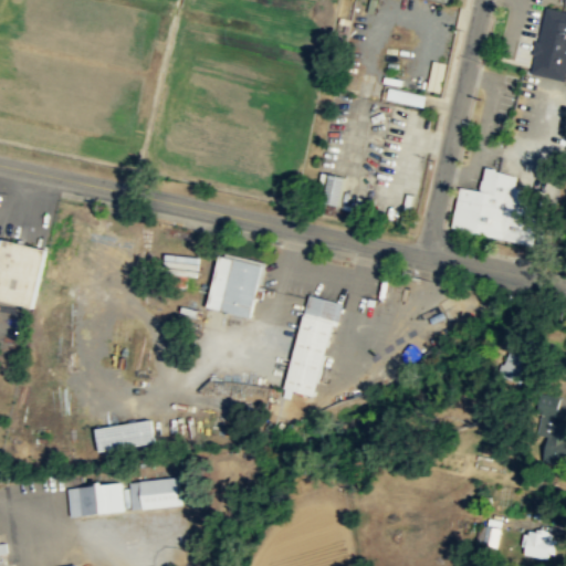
[(565,75),(565,9),(546,4),(532,72),(565,81),(565,75)]
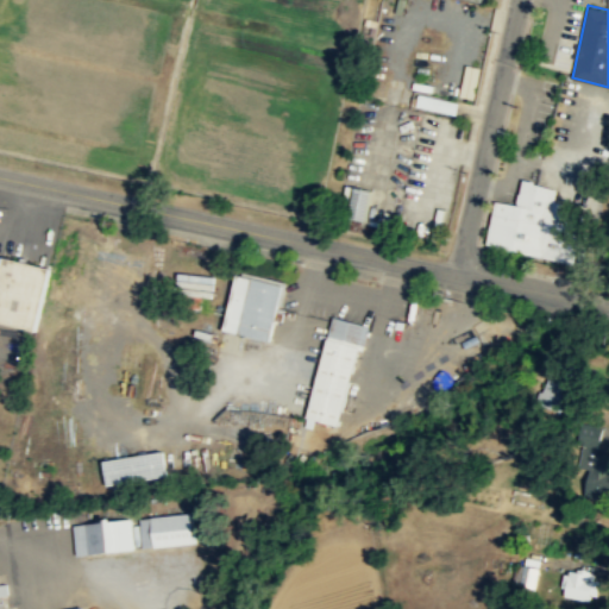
[(460,94),(472,96),(477,68),(465,66),(460,94)]
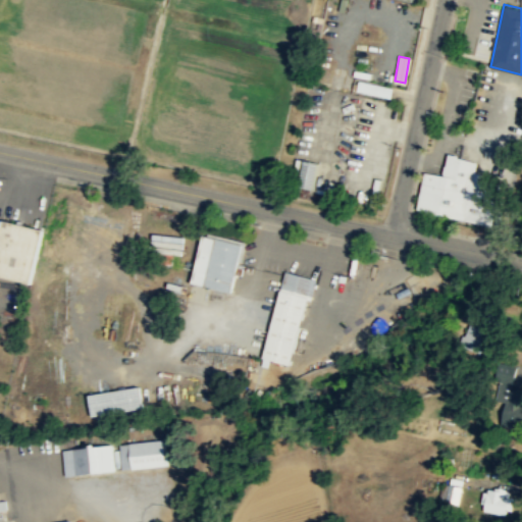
[(390,99),(394,88),(359,80),(356,90),(390,99)]
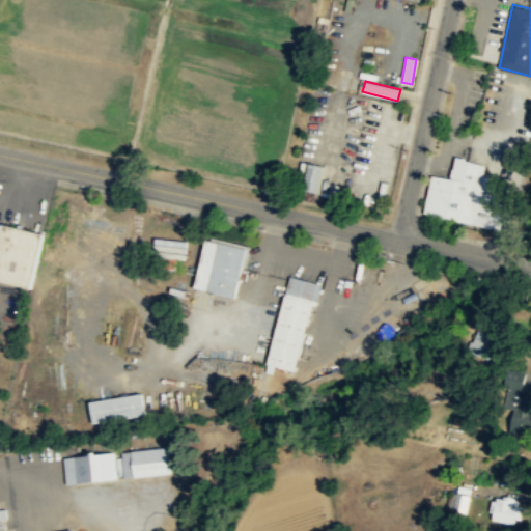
[(423,213),(500,229),(503,214),(487,211),(495,177),(483,174),(485,163),(455,156),(450,178),(431,174),(423,213)]
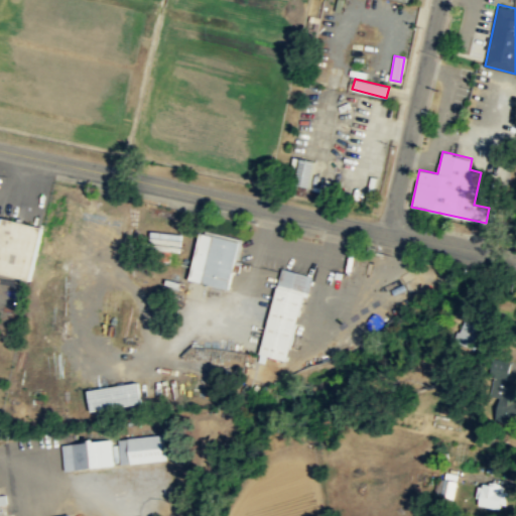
[(315,161),(300,157),(294,182),(308,185),(315,161)]
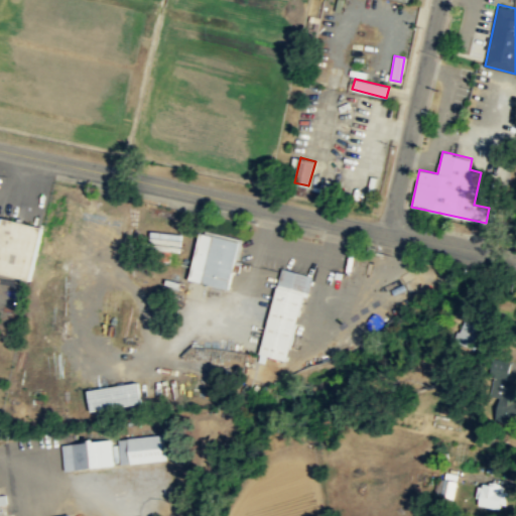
[(0,222),(0,271),(26,276),(39,224),(1,218),(0,222)]
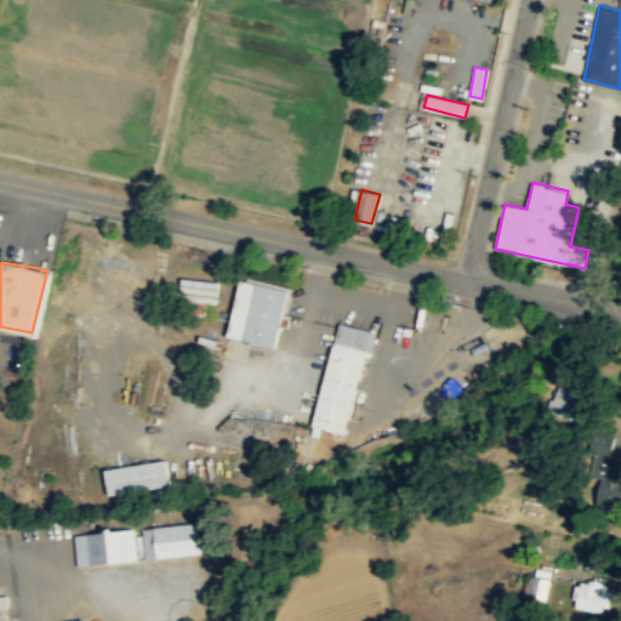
[(217,302),(220,281),(187,278),(184,298),(217,302)]
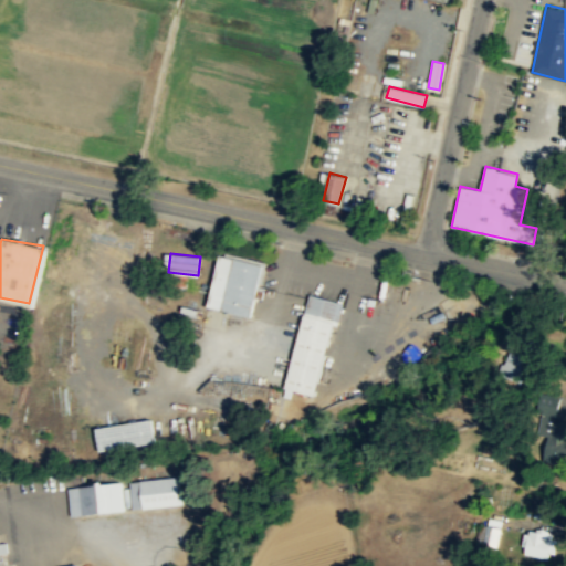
[(207,307),(251,317),(263,264),(219,253),(207,307)]
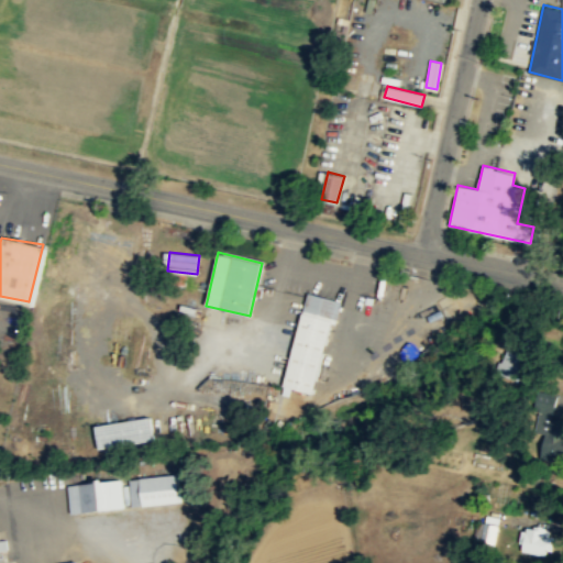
[(283,387),(315,394),(338,299),(307,291),(283,387)]
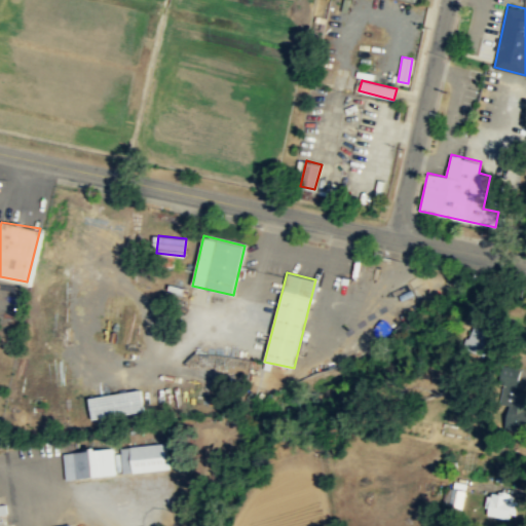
[(488,351),(497,312),(477,308),(467,346),(488,351)]
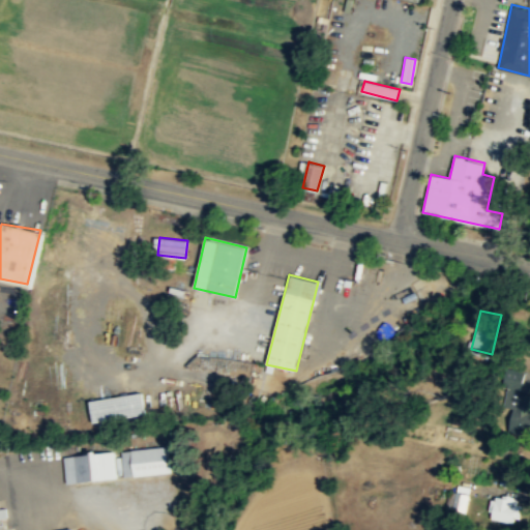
[(529,424),(529,408),(529,390),(506,389),(505,405),(512,406),(511,423),(529,424)]
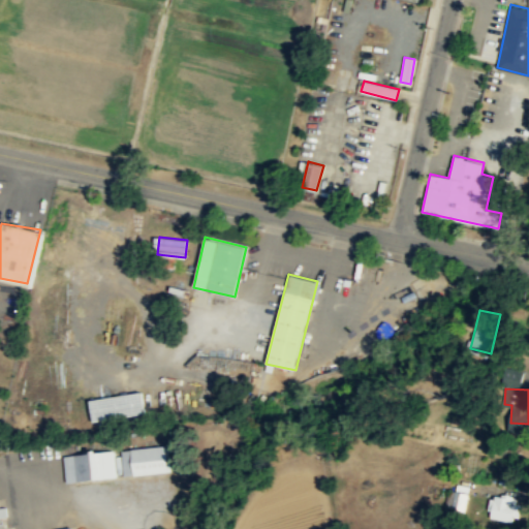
[(92,422),(143,415),(139,394),(89,400),(92,422)]
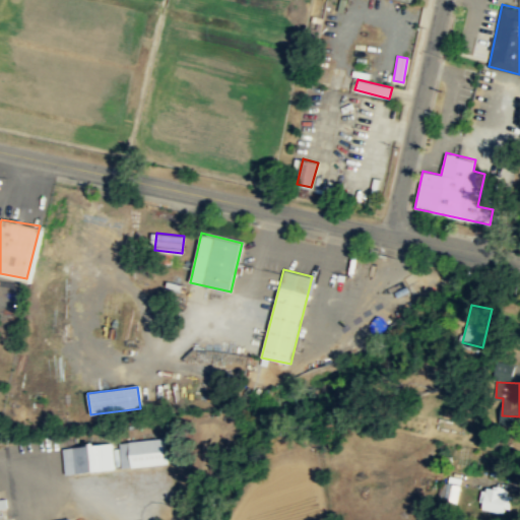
[(164,438),(119,443),(122,468),(167,463),(164,438)]
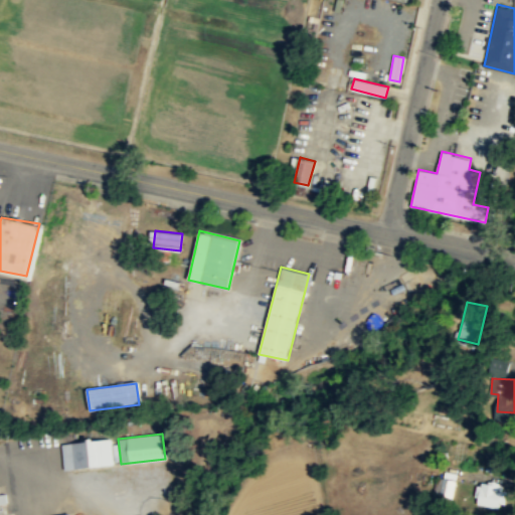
[(111,439),(62,444),(64,470),(113,465),(111,439)]
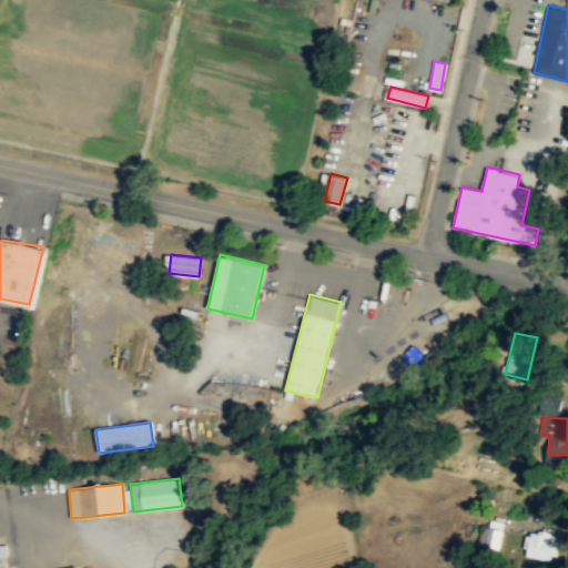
[(503,520),(483,518),(479,546),(499,548),(503,520)]
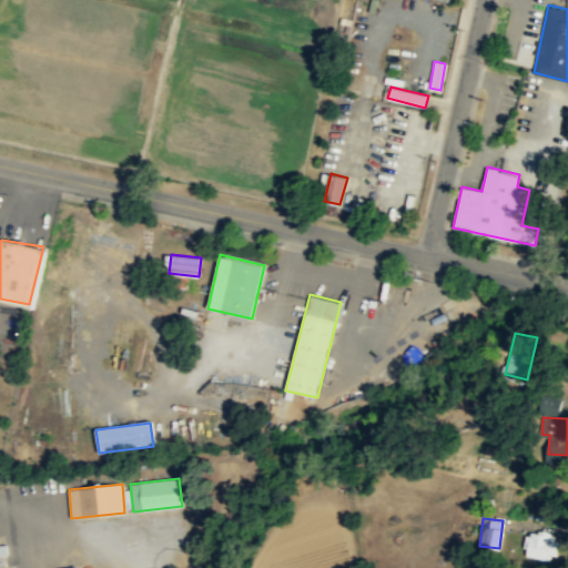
[(558,531),(524,531),(524,557),(558,557),(558,531)]
